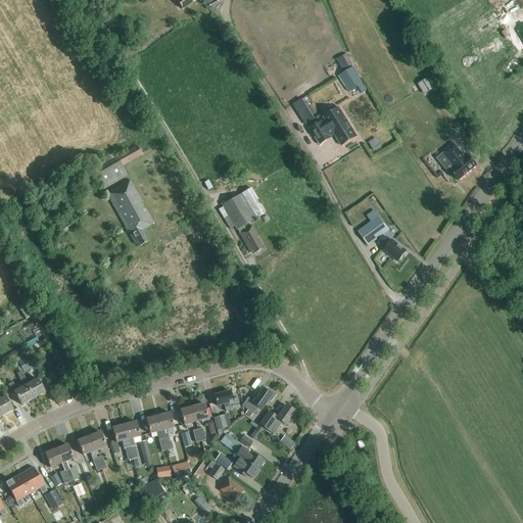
[(192,2),(191,0),(176,0),(182,9),(192,2)]
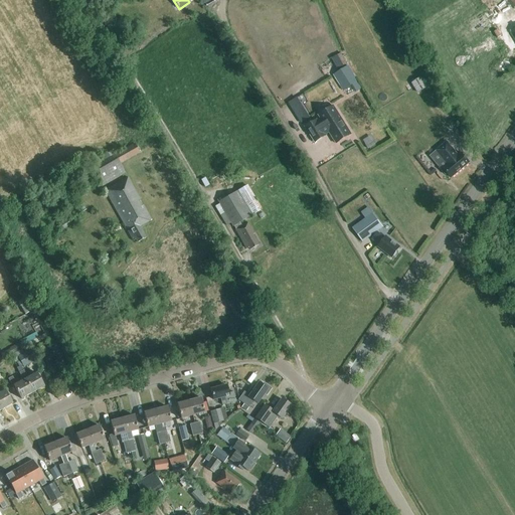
[(507,14),(495,21),(502,35),(514,29),(507,14)]
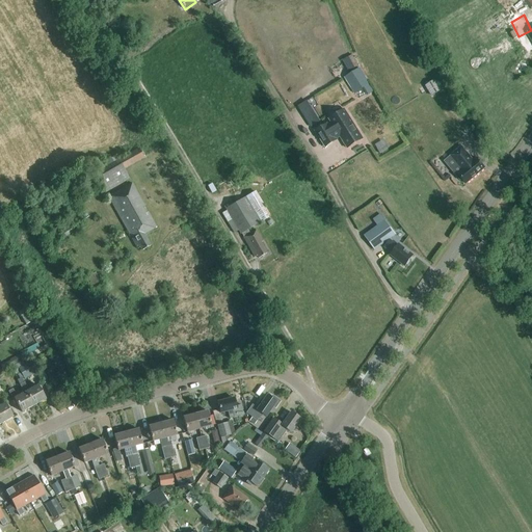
[(353,54),(343,59),(349,71),(360,65),(353,54)]
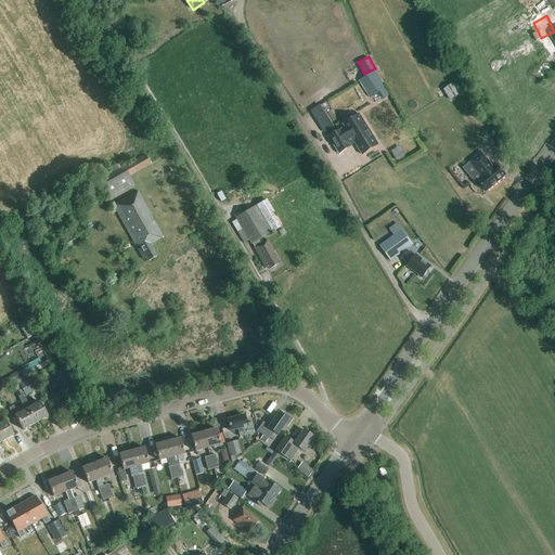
[(390,95),(375,72),(359,81),(370,98),(377,93),(383,101),(390,95)]
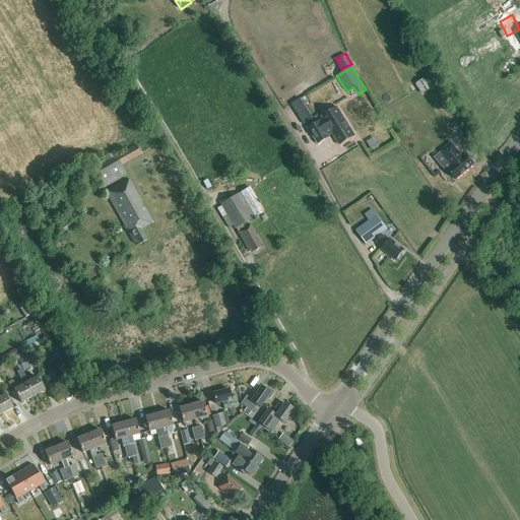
[(438,85),(432,74),(415,84),(421,95),(438,85)]
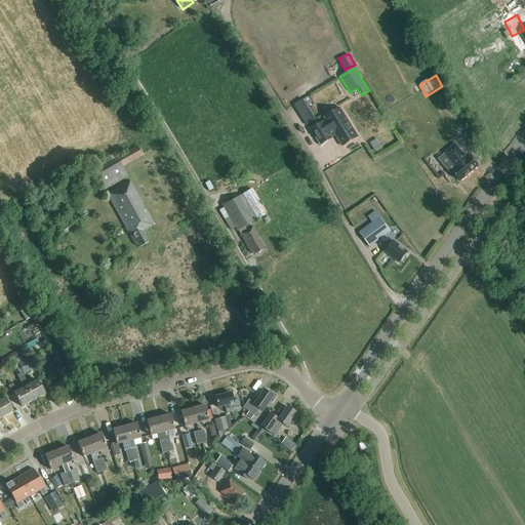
[(306,98),(295,103),(305,125),(315,121),(306,98)]
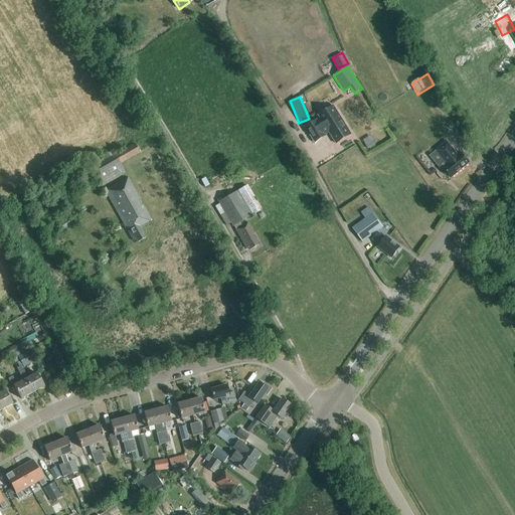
[(317,121),(305,128),(315,143),(326,136),(326,135),(329,133),(336,145),(351,135),(334,107),(318,116),(321,120),(317,122),(317,121)]
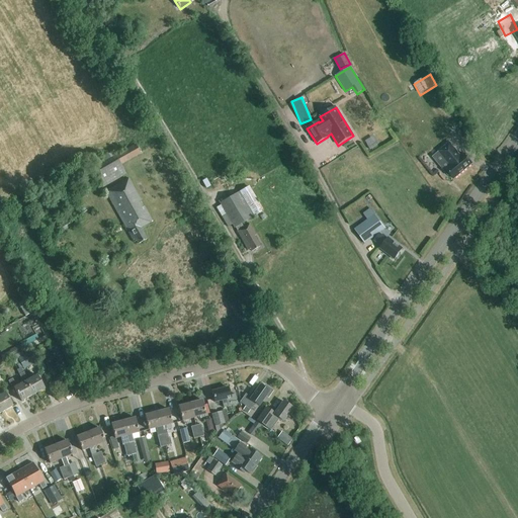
[(461,157),(449,143),(438,152),(450,166),(445,170),(453,180),(472,164),(463,155),(461,157)]
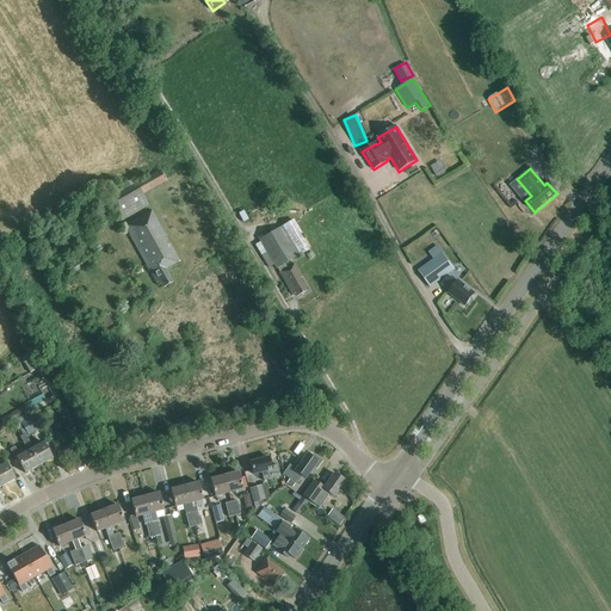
[(142,195),(166,181),(159,171),(136,183),(134,178),(117,187),(113,181),(102,189),(107,199),(113,209),(121,222),(148,207),(142,195)]
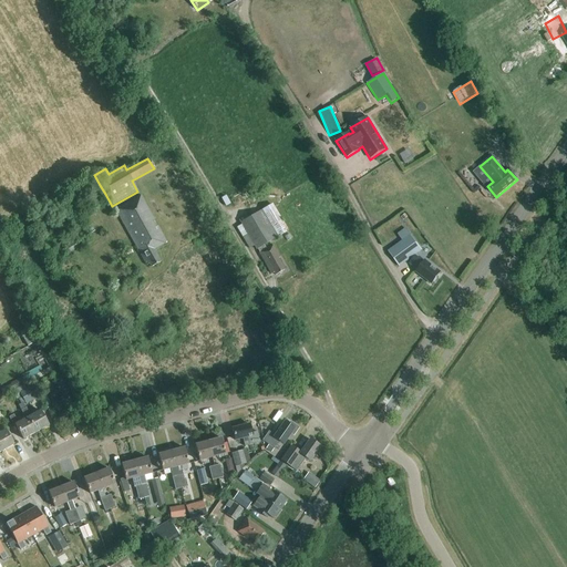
[(151,268),(160,263),(154,253),(161,248),(160,247),(166,244),(141,196),(115,210),(146,266),(148,265),(151,268)]
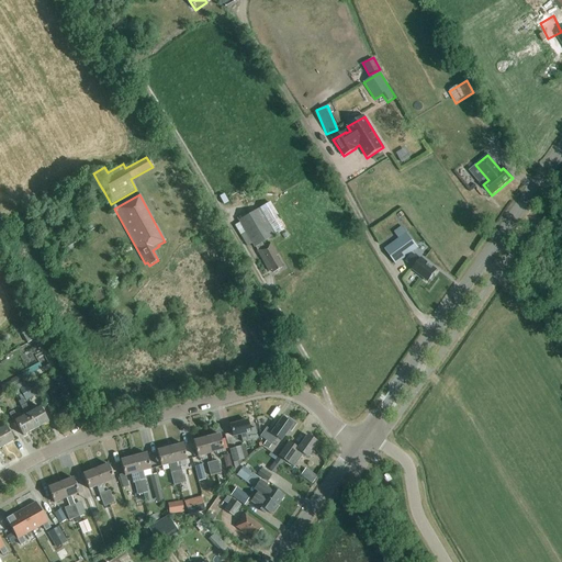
[(263,247),(261,244),(285,229),(270,202),(237,221),(240,225),(236,228),(247,247),(251,245),(254,248),(255,247),(268,271),(271,270),(272,273),(282,268),(276,257),(278,256),(271,244),(263,247)]
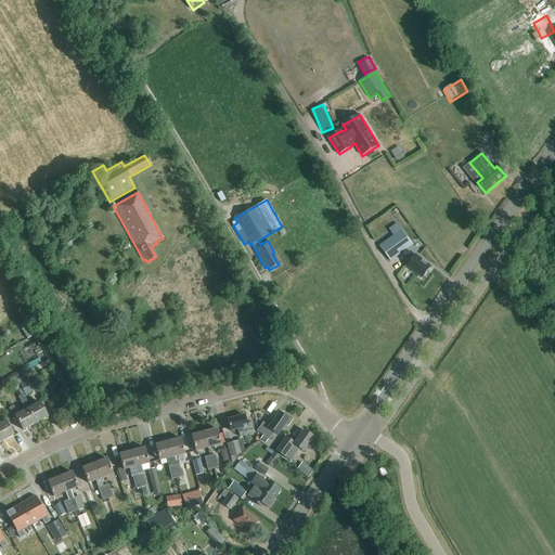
[(390,260),(412,245),(402,231),(381,247),(390,260)]
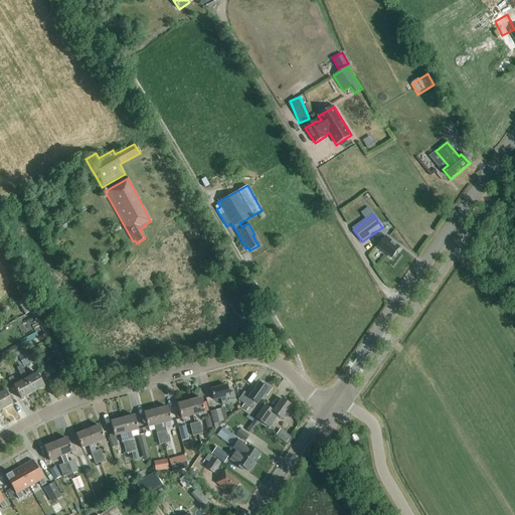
[(59,231),(70,225),(65,216),(54,221),(59,231)]
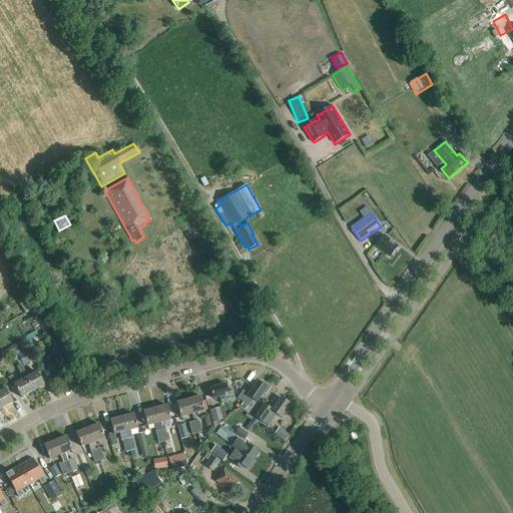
[(383,237),(375,231),(370,238),(378,244),(376,246),(390,258),(398,246),(384,236),(383,237)]
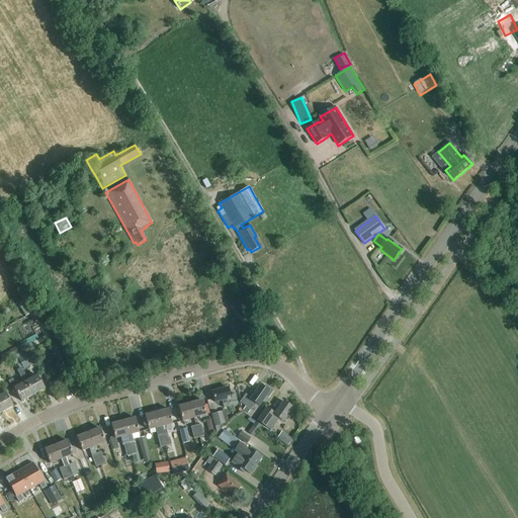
[(85,277),(96,271),(93,265),(82,271),(85,277)]
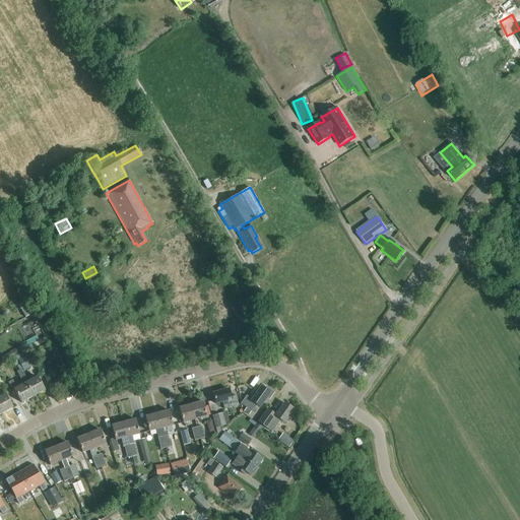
[(25,318),(33,314),(27,305),(20,309),(25,318)]
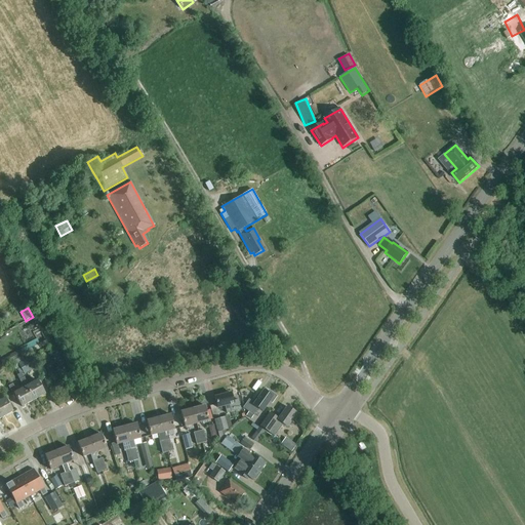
[(7,365),(22,357),(18,352),(4,359),(7,365)]
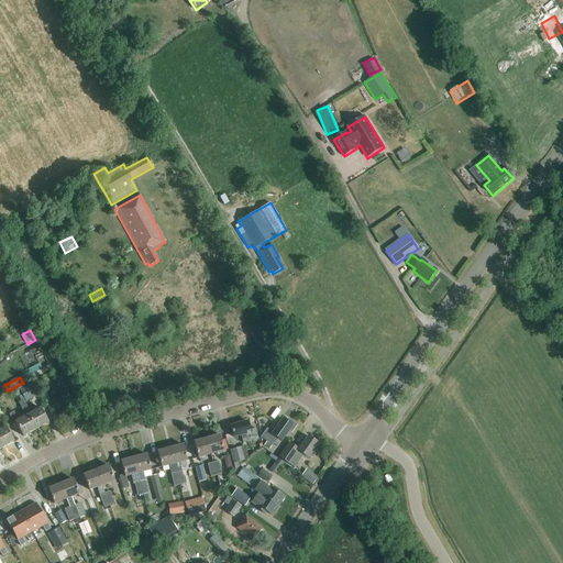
[(25,401),(39,395),(32,383),(19,389),(25,401)]
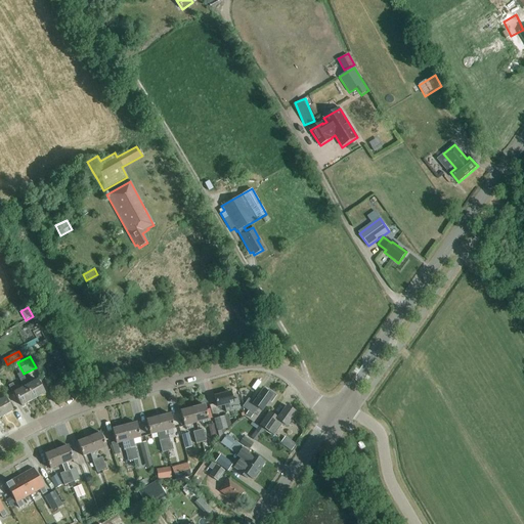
[(27,389),(33,400),(44,394),(37,380),(28,385),(20,373),(16,375),(24,387),(25,387),(27,389)]
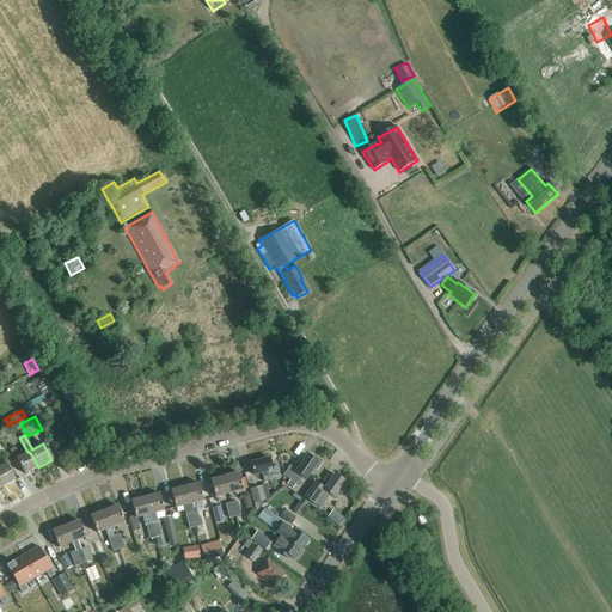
[(29,452),(28,452),(19,457),(14,448),(10,451),(14,460),(17,459),(25,475),(38,467),(31,454),(29,452)]
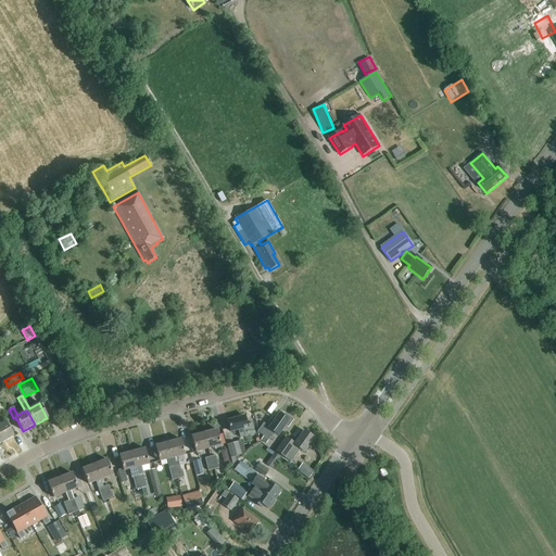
[(282,416),(279,414),(269,427),(264,424),(257,432),(268,441),(274,433),(278,437),(285,426),(288,427),(292,420),(285,414),(282,416)]
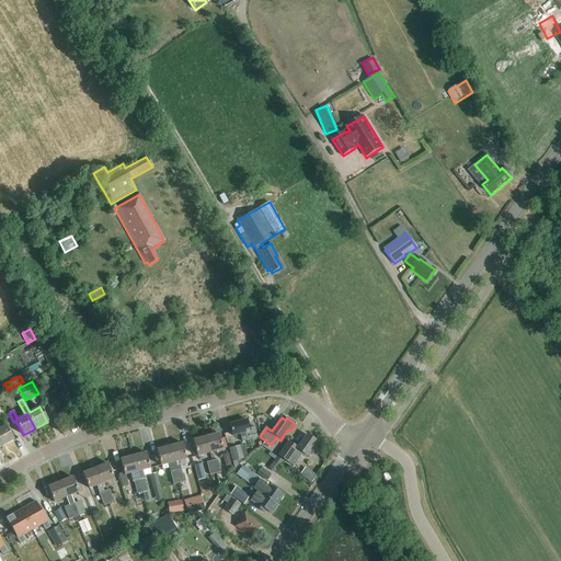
[(249,428),(247,420),(229,424),(232,436),(240,434),(242,443),(258,438),(254,427),(249,428)]
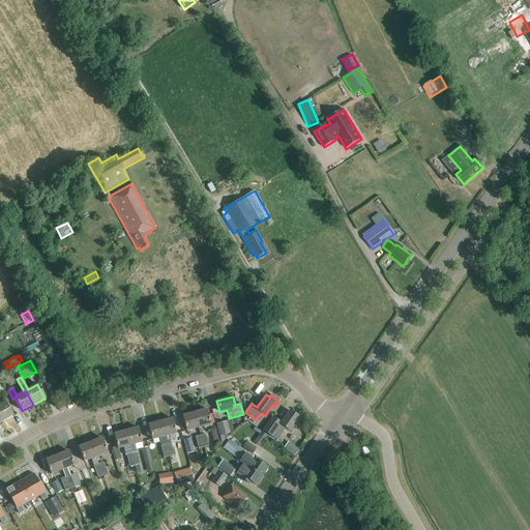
[(0,420),(1,422),(12,416),(5,403),(0,405),(0,420)]
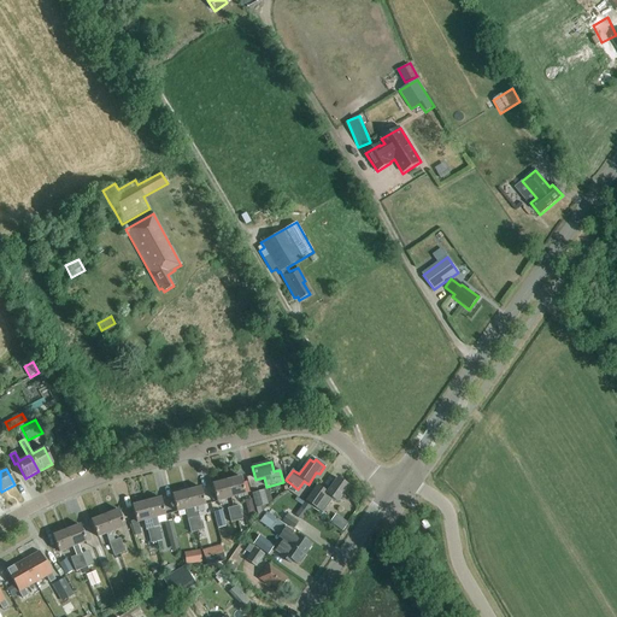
[(227,481),(230,499),(245,495),(245,494),(242,483),(240,477),(227,481)]
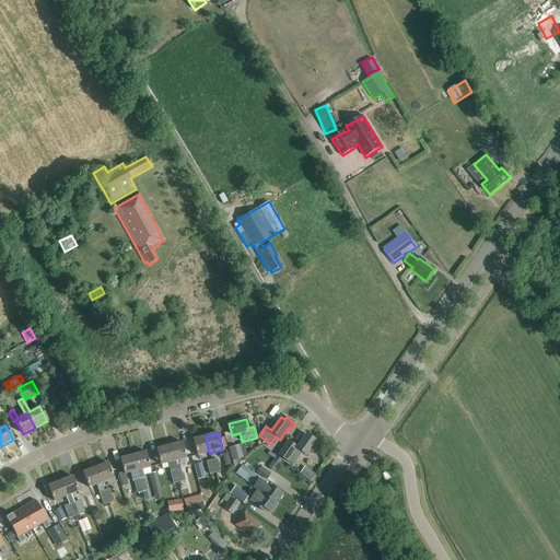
[(288,441),(278,455),(281,457),(292,465),(301,453),(305,455),(316,441),(306,434),(296,447),(288,441)]
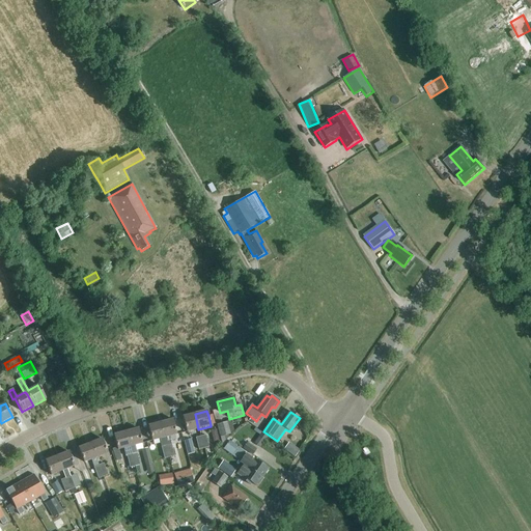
[(187,432),(198,429),(195,414),(183,417),(187,432)]
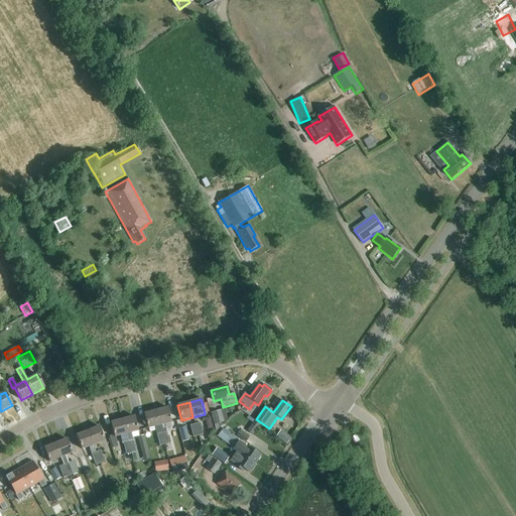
[(155,411),(164,444),(169,443),(164,424),(171,422),(167,408),(155,411)]
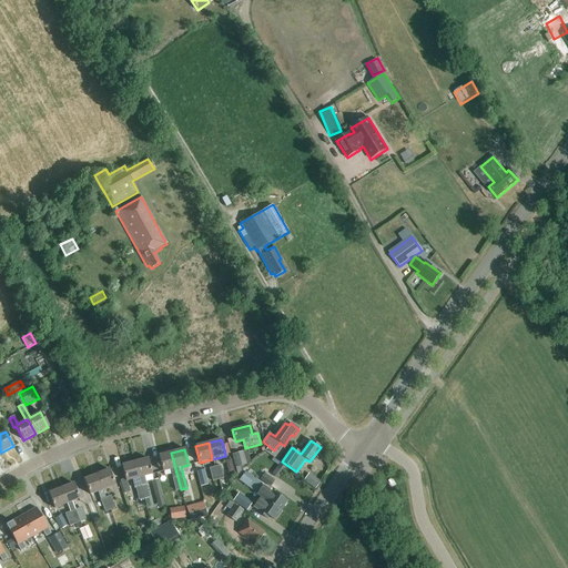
[(244,468),(244,465),(246,464),(243,452),(232,455),(235,468),(237,475),(244,468)]
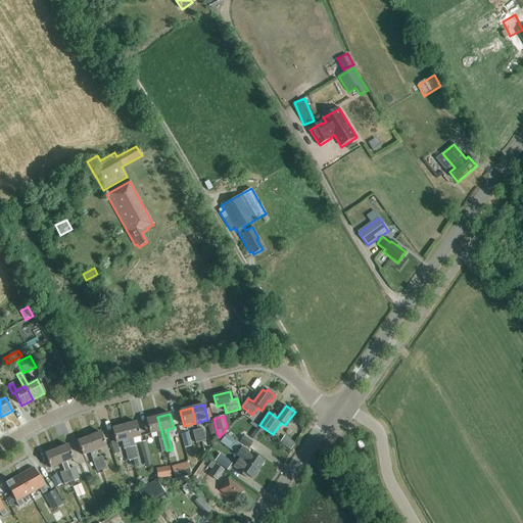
[(161,453),(167,450),(157,417),(146,420),(149,434),(156,433),(161,453)]
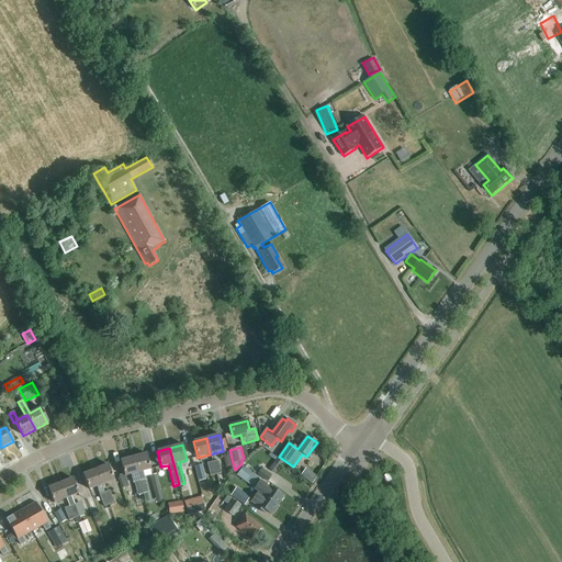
[(133,458),(137,473),(139,481),(143,494),(148,493),(143,472),(150,470),(146,454),(133,458)]
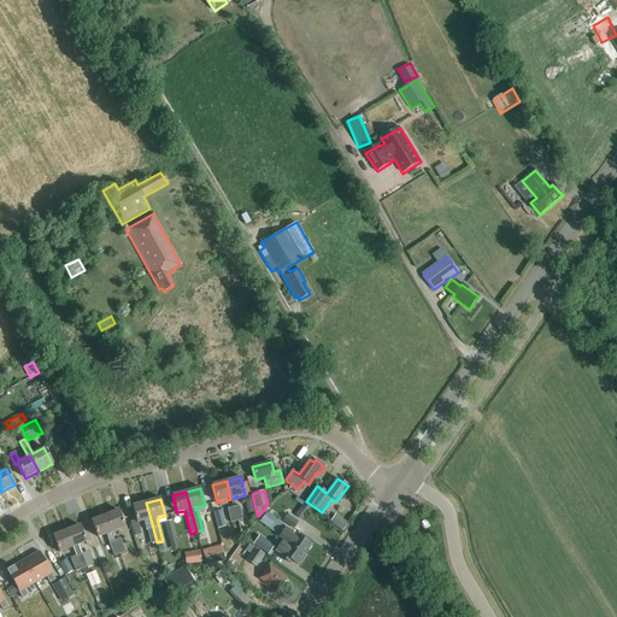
[(248,516),(256,513),(252,500),(245,501),(248,516)]
